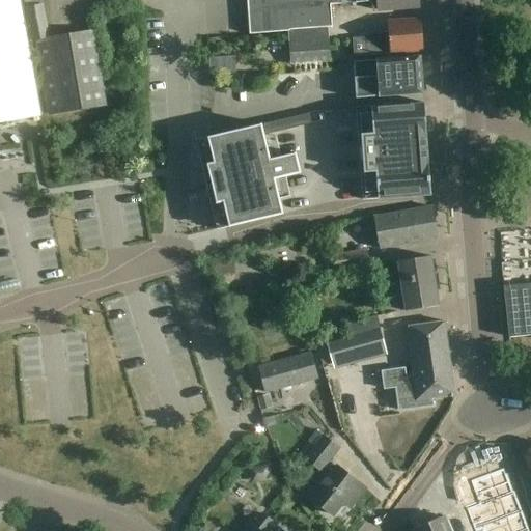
[(0,0),(0,121),(40,114),(19,0),(0,0)]
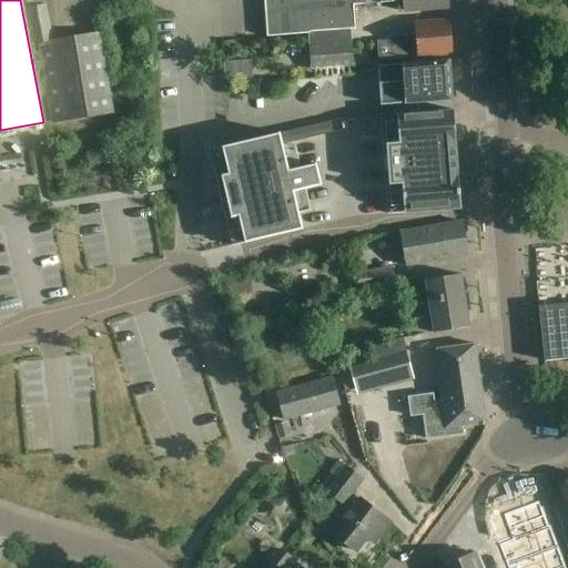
[(26,0),(33,46),(38,44),(52,123),(109,113),(94,33),(53,41),(46,0),(26,0)]
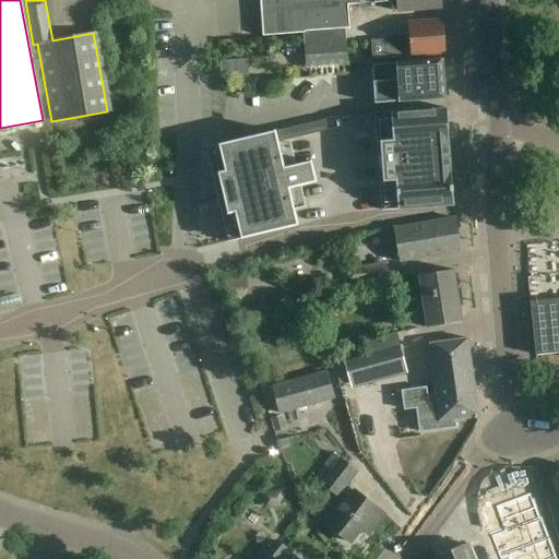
[(258,0),(261,36),(304,33),(306,67),(348,63),(345,31),(349,30),(347,4),(391,0),(392,9),(439,7),(439,0),(258,0)]
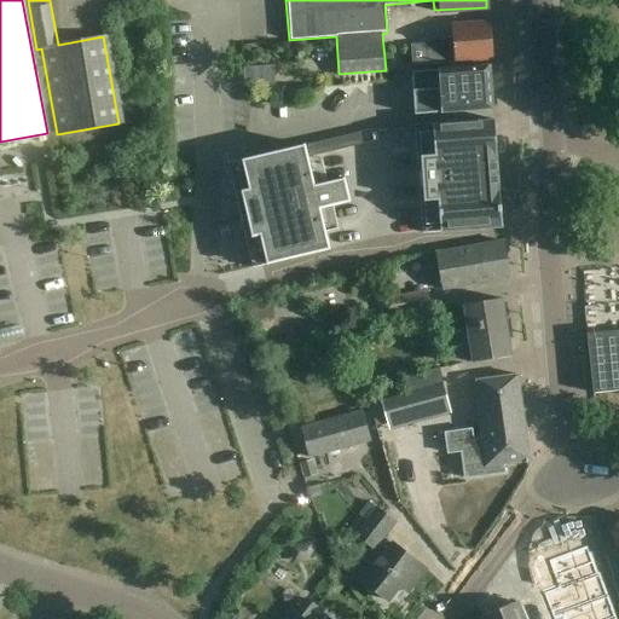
[(492,59),(490,22),(453,25),(455,39),(429,40),(432,64),(492,59)]
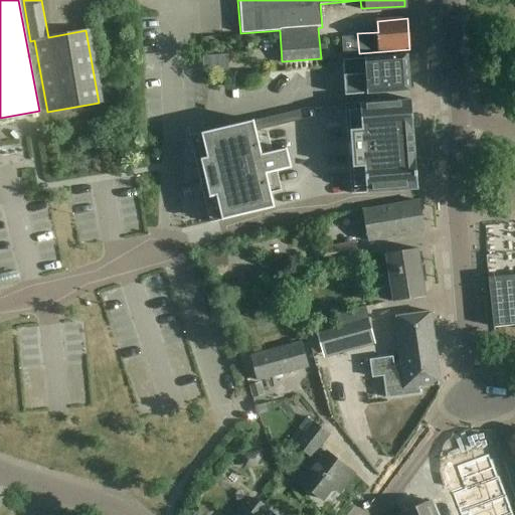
[(345,96),(409,91),(406,55),(343,60),(345,96)]
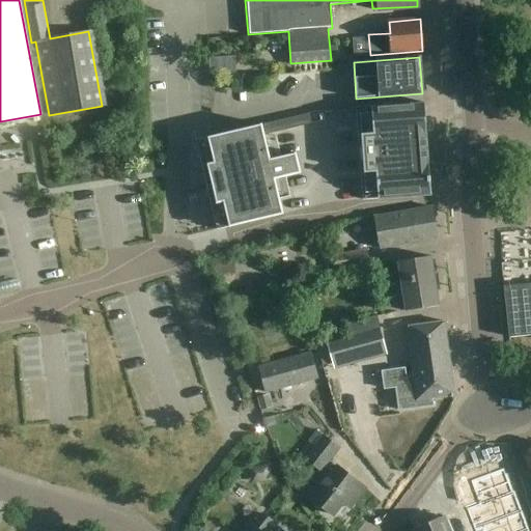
[(356,109),(358,134),(360,134),(363,173),(361,173),(362,199),(430,195),(424,103),(356,107),(356,109)]
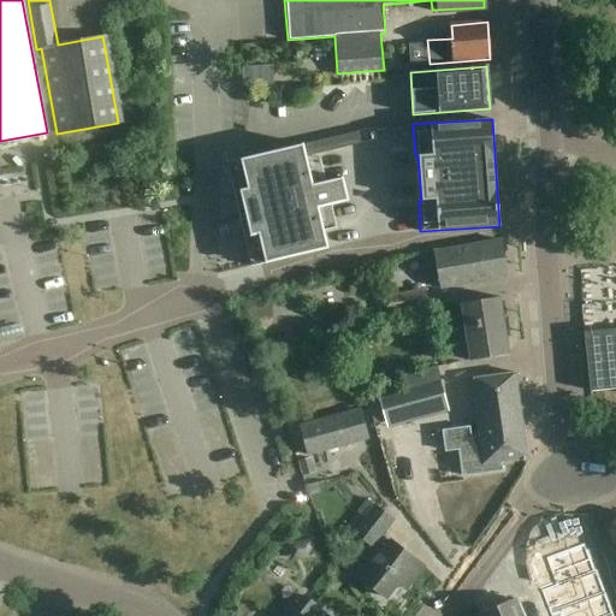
[(359,130),(227,163),(252,266),(327,248),(318,207),(348,201),(342,177),(313,184),(306,157),(362,143),(359,130)]
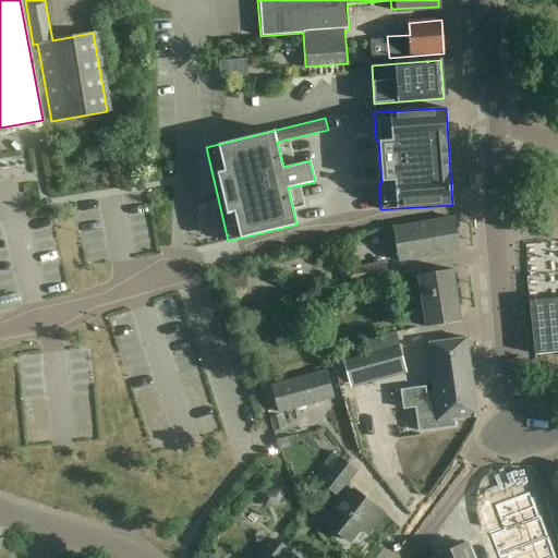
[(453,216),(393,227),(400,261),(459,251),(453,216)]
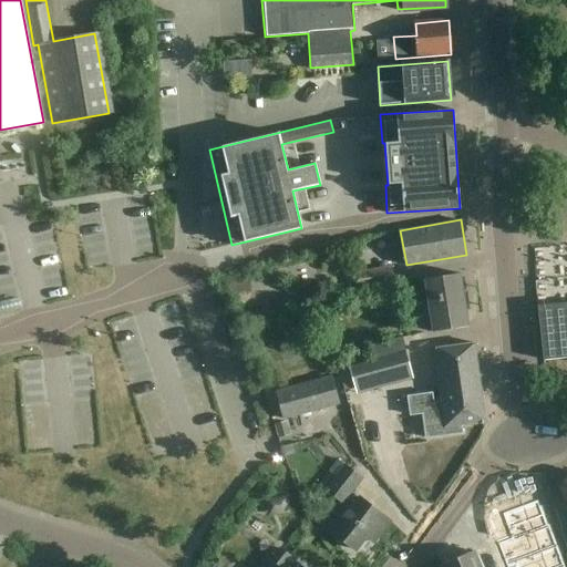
[(392,266),(357,272),(360,289),(394,282),(392,266)]
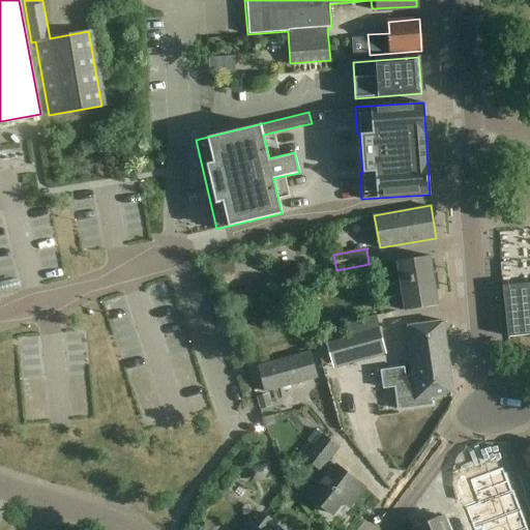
[(395,286),(436,280),(432,255),(392,261),(395,286)]
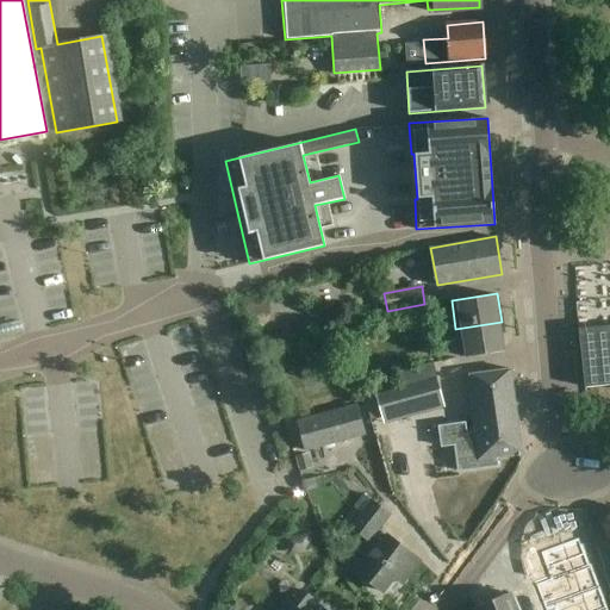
[(502,322),(455,329),(436,332),(439,352),(459,348),(460,359),(505,352),(502,322)]
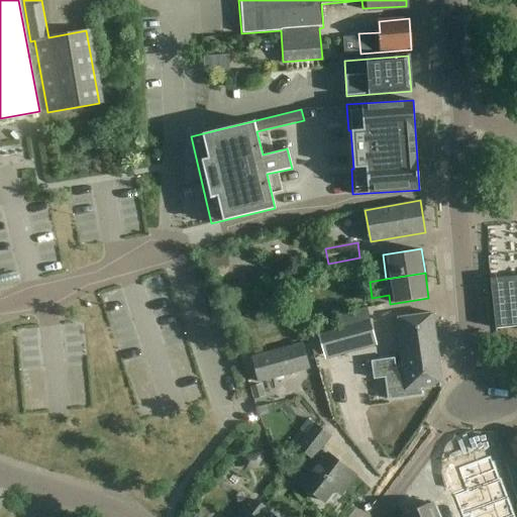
[(516,276),(490,279),(495,328),(516,325),(516,276)]
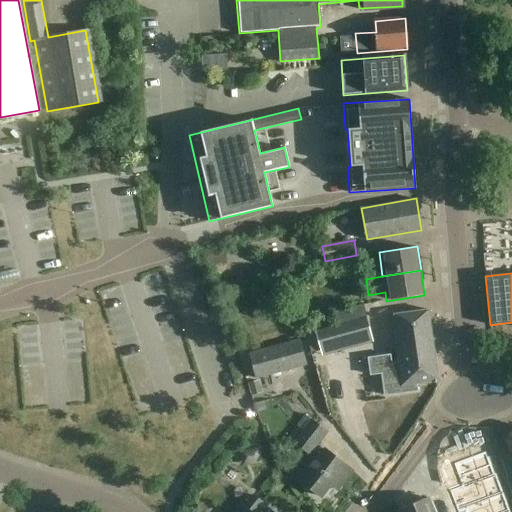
[(338,326),(366,318),(363,304),(334,312),(338,326)]
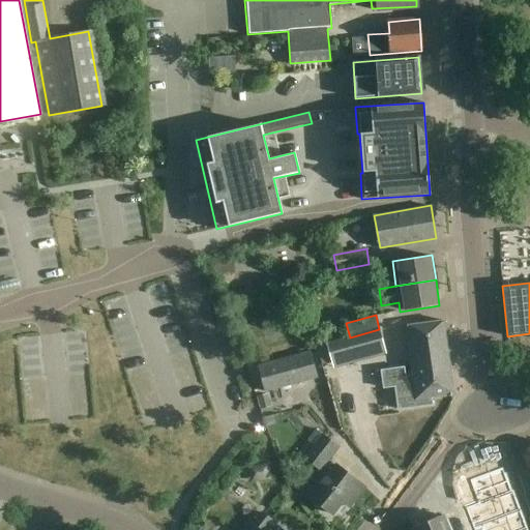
[(452,394),(443,319),(406,325),(416,400),(452,394)]
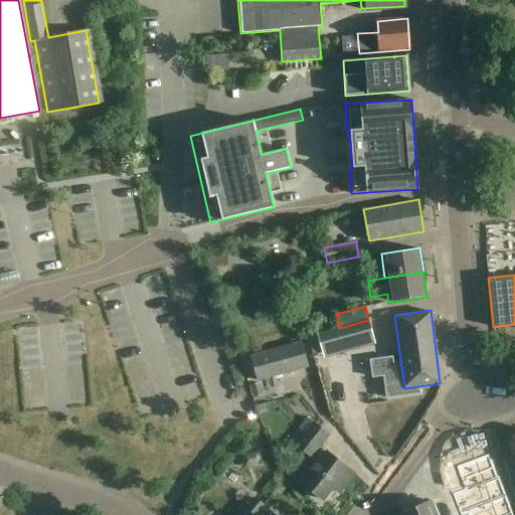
[(368,320),(340,328),(318,333),(325,357),(375,344),(368,320)]
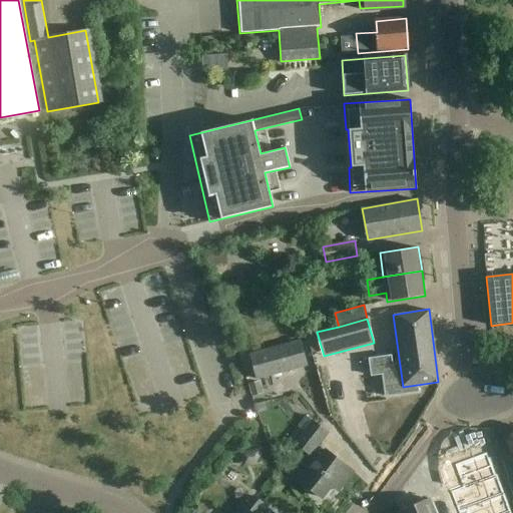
[(300,340),(249,353),(255,378),(306,365),(300,340)]
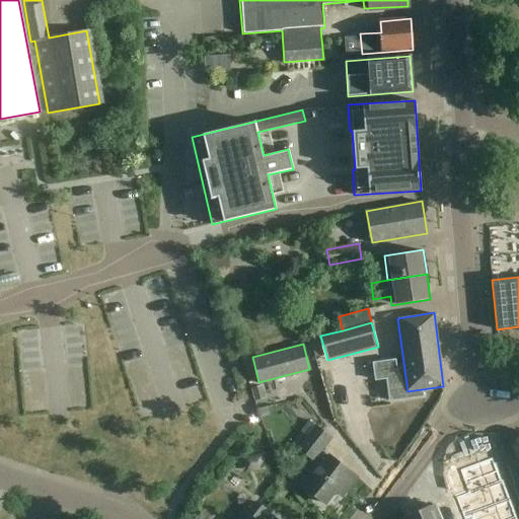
[(387,365),(372,366),(373,381),(389,380),(387,365)]
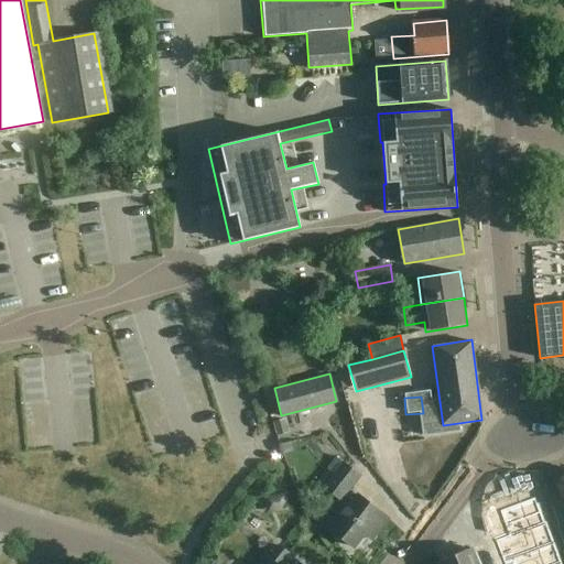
[(284,420),(274,422),(278,435),(288,433),(284,420)]
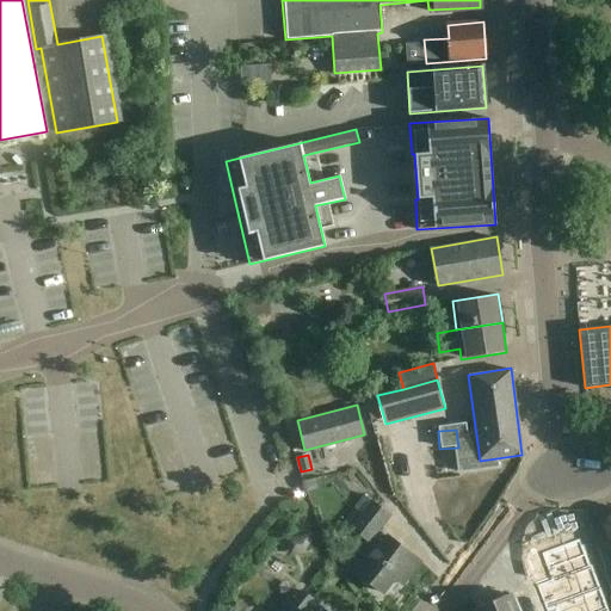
[(351,526),(371,543),(352,566),(383,591),(395,576),(402,582),(420,560),(390,536),(389,538),(380,531),(392,517),(372,500),(351,526)]
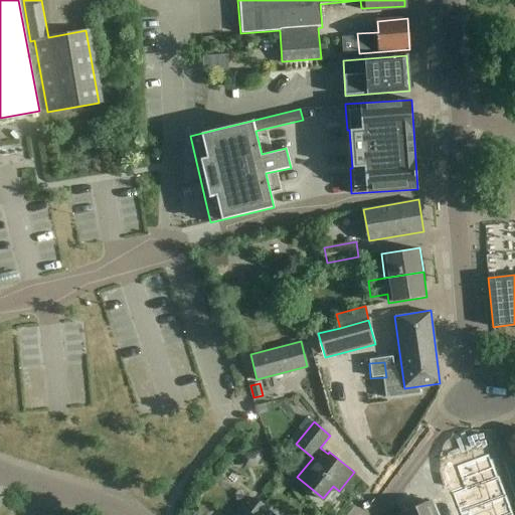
[(465,490),(453,495),(460,514),(511,514),(498,478),(497,478),(488,456),(457,468),(465,490)]
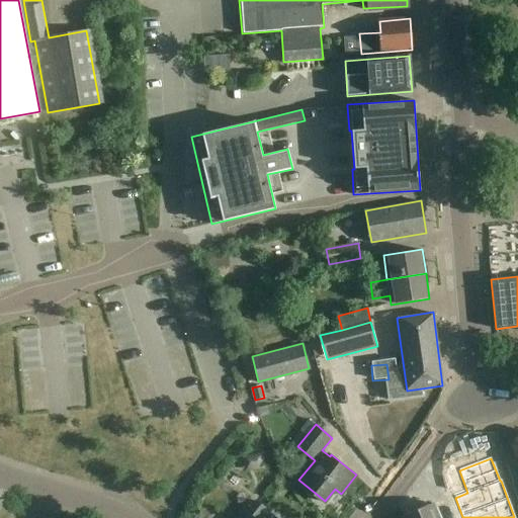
[(258,517),(266,508),(256,500),(242,517),(258,517)]
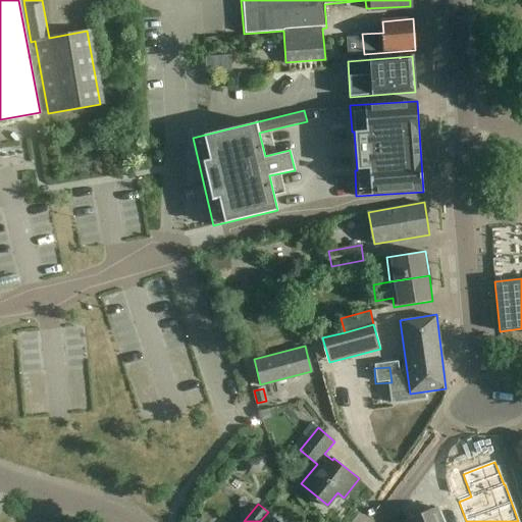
[(406,521),(444,521),(437,508),(406,521)]
